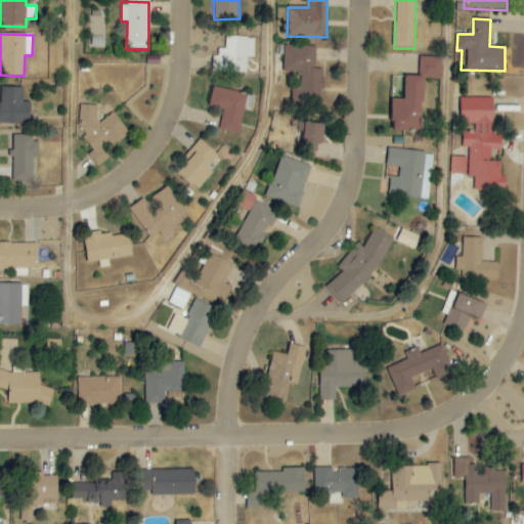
[(254,38),(225,37),(225,49),(218,49),(218,56),(212,56),(211,73),(247,74),(247,57),(254,58),(254,38)]
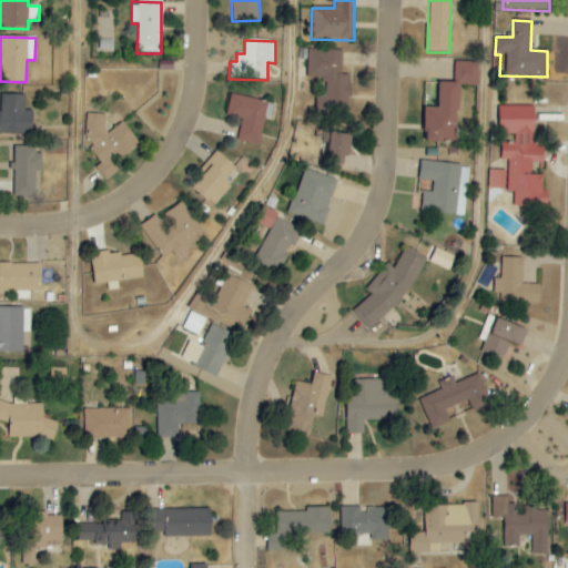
[(342,51),(306,50),(306,80),(324,80),(323,108),(350,109),(350,75),(342,75),(342,51)]
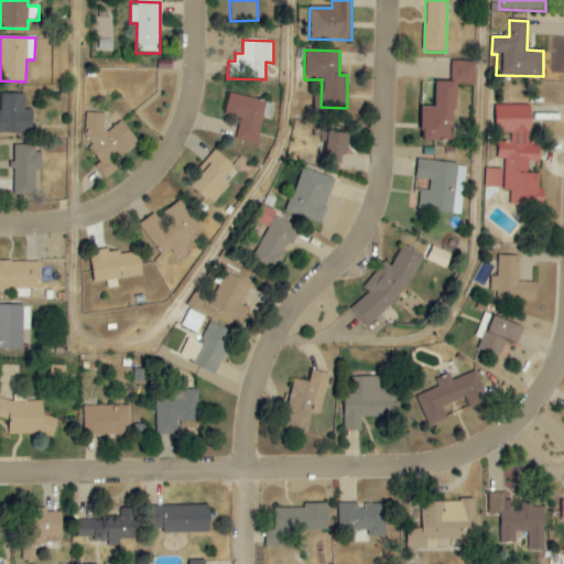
[(475,85),(475,63),(452,62),(451,85),(475,85)]
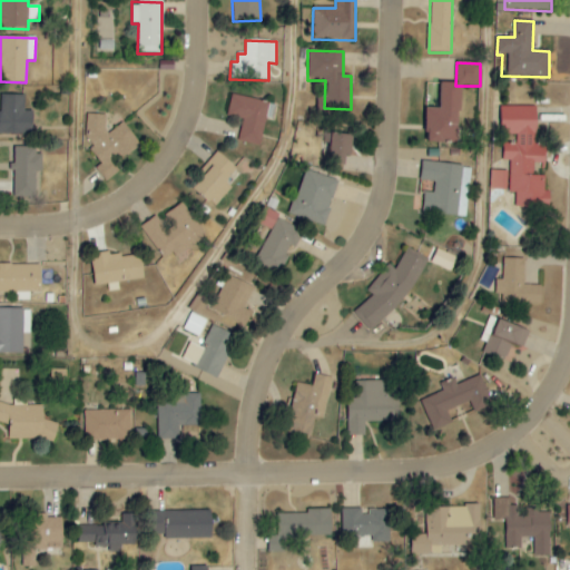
[(440,110),(426,110),(425,144),(457,144),(459,85),(440,85),(440,110)]
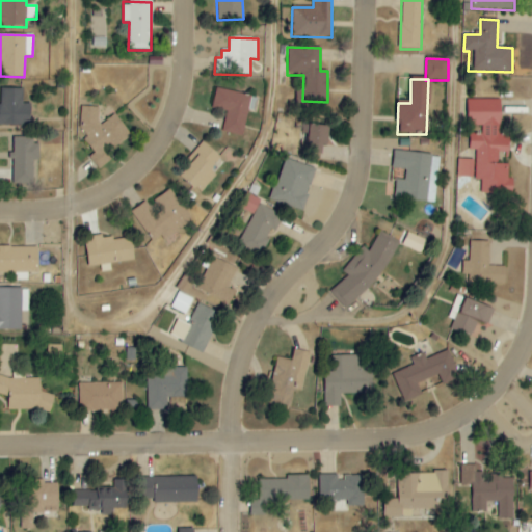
[(23,89),(0,89),(0,126),(30,126),(29,104),(23,104),(23,89)]
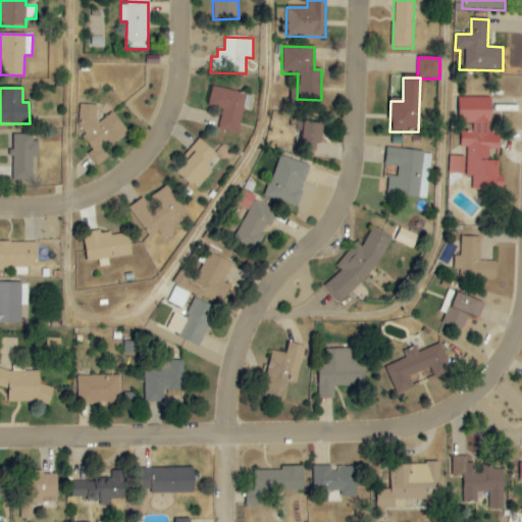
[(219,131),(238,135),(244,108),(249,109),(252,96),(211,88),(207,106),(224,110),(219,131)]
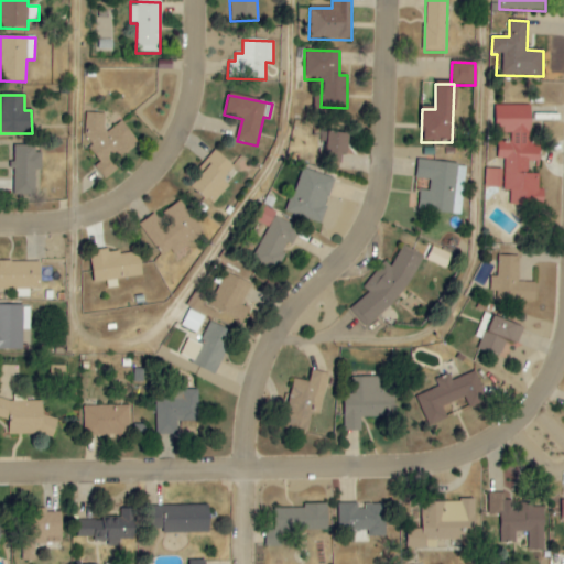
[(531,106),(496,106),(495,133),(511,134),(511,143),(498,143),(498,160),(505,160),(505,170),(485,170),(485,190),(510,190),(510,206),(544,207),(544,191),(539,191),(540,144),(530,144),(531,106)]
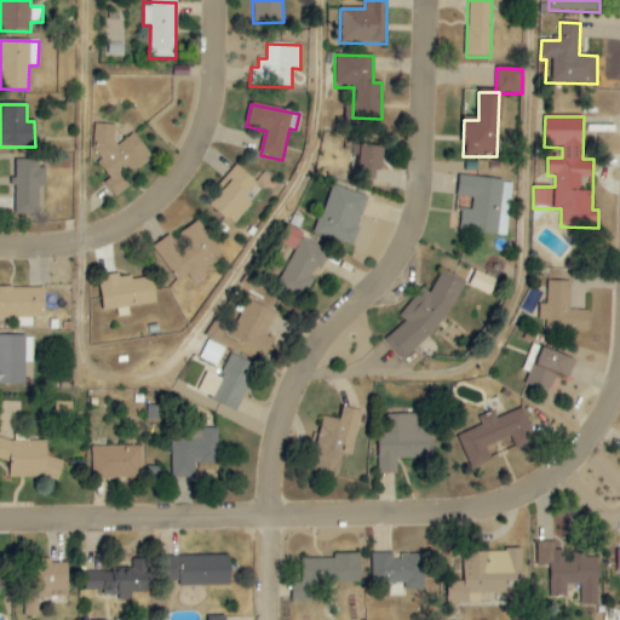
[(151,156),(133,133),(115,149),(115,126),(95,125),(93,158),(110,178),(103,184),(115,197),(128,187),(124,179),(151,156)]
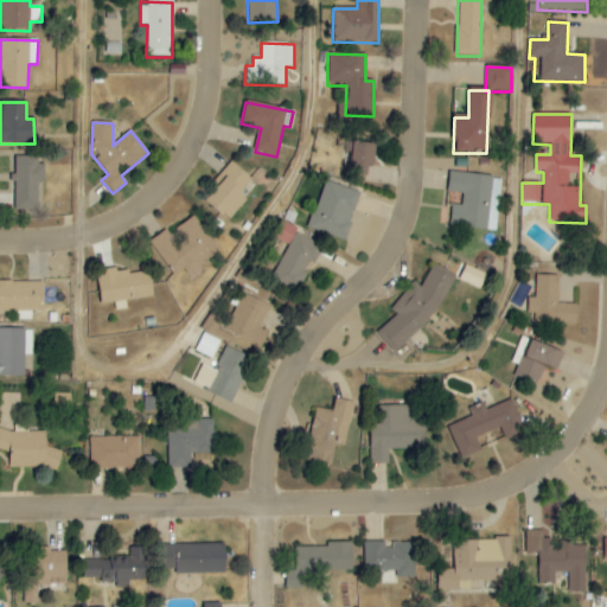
[(345,153),(351,154),(350,174),(371,177),(375,145),(346,142),(345,153)]
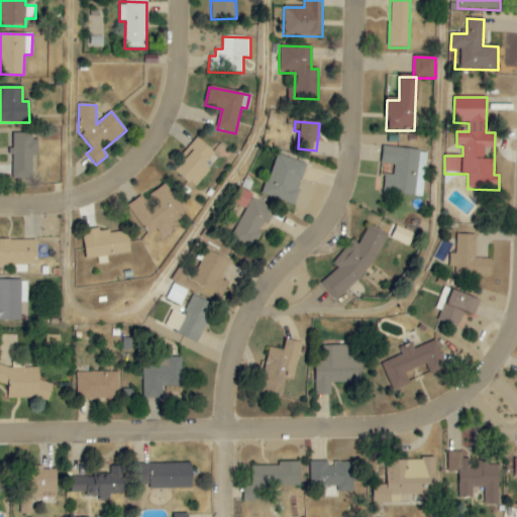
[(37,158),(38,136),(11,136),(11,179),(32,180),(32,157),(37,158)]
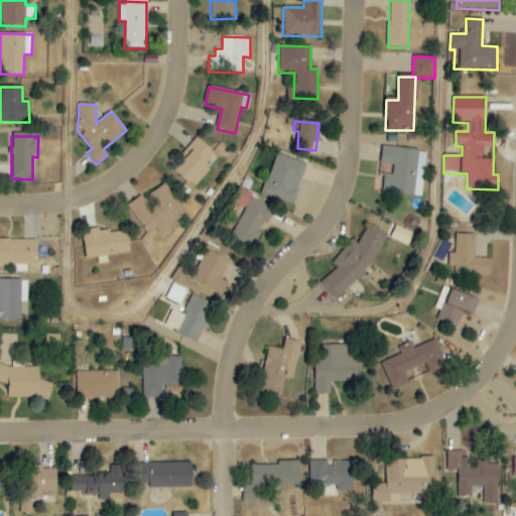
[(174,171),(194,188),(219,158),(200,141),(174,171)]
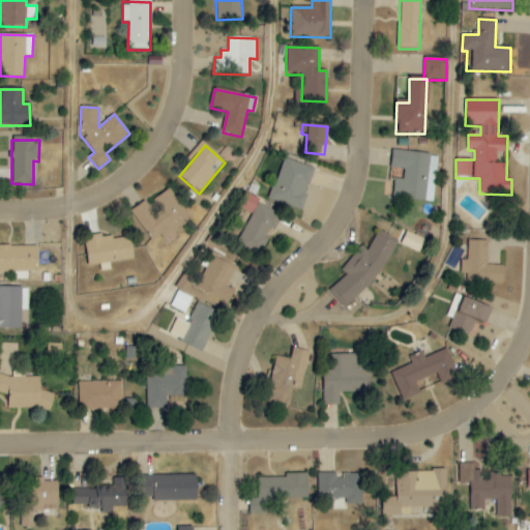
[(433,203),(438,155),(392,150),(390,169),(404,170),(403,180),(393,179),(391,198),(433,203)]
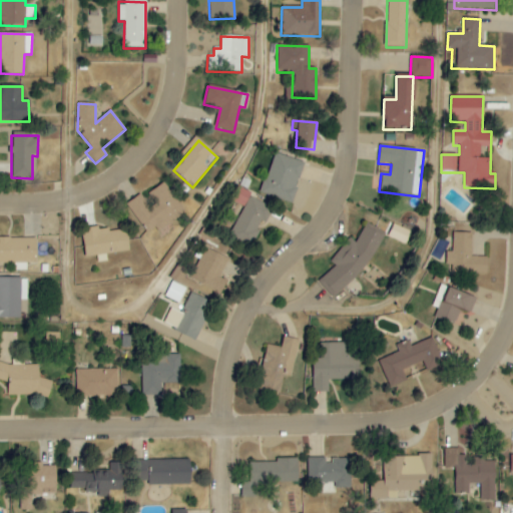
[(305,163),(275,153),(261,194),(290,204),(305,163)]
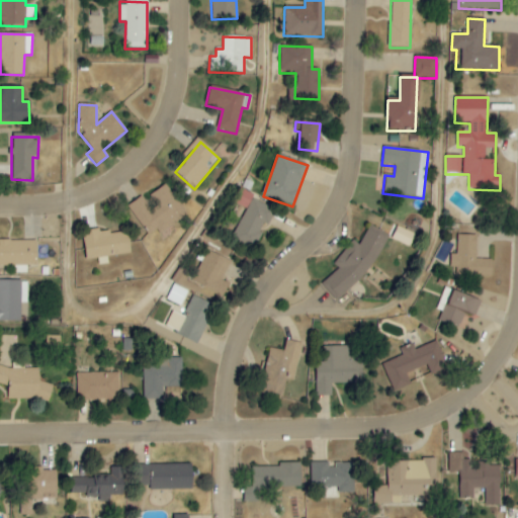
[(124,208),(139,231),(145,227),(151,235),(157,231),(164,241),(191,222),(166,184),(147,197),(145,194),(124,208)]
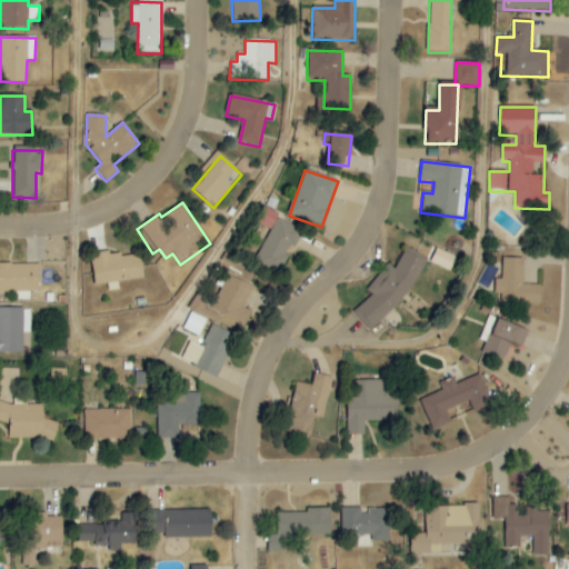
[(303,230),(273,219),(257,262),(281,272),(291,247),(297,248),(303,230)]
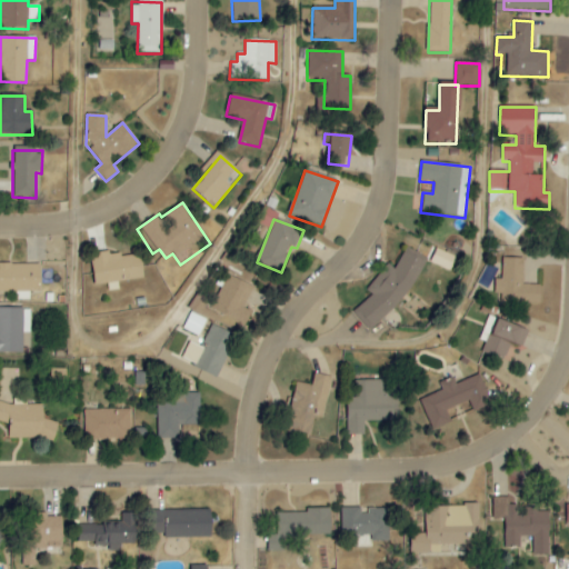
[(450,272),(457,258),(436,249),(430,263),(450,272)]
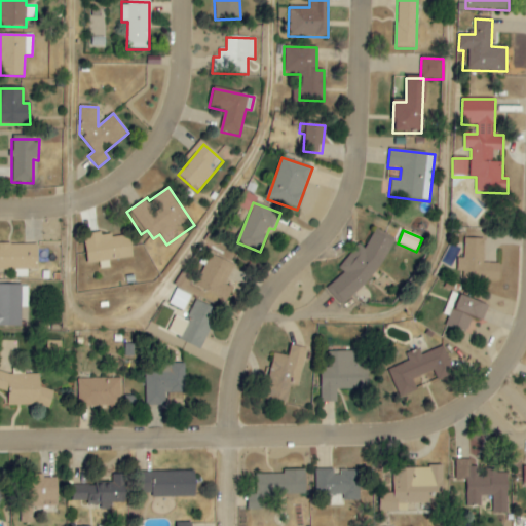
[(398,254),(379,232),(361,247),(337,266),(343,273),(326,289),(337,303),(398,254)]
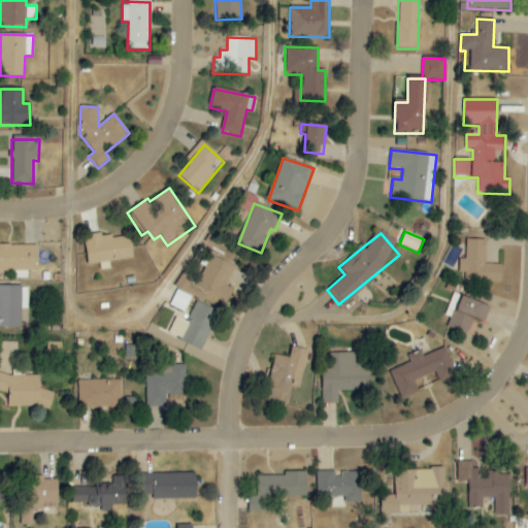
[(133,260),(130,236),(111,238),(110,234),(84,237),(88,265),(133,260)]
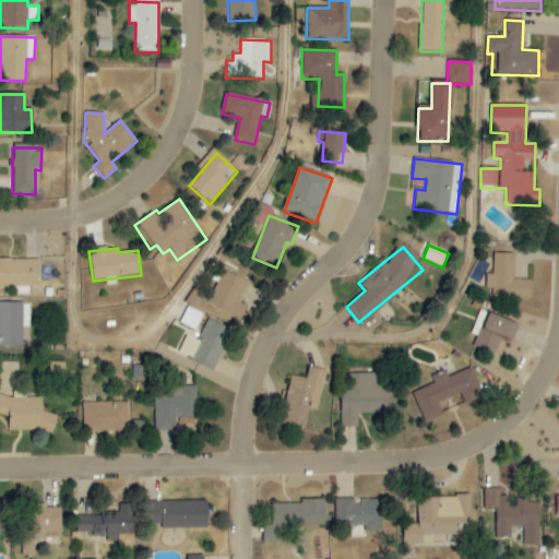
[(514,254),(494,254),(492,298),(531,299),(531,281),(513,281),(514,254)]
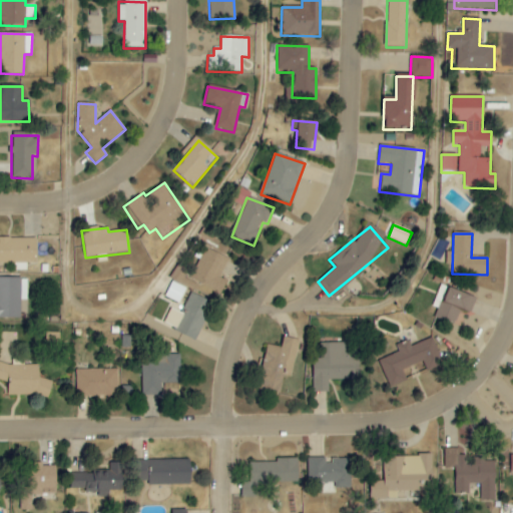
[(36,239),(0,237),(0,263),(36,265),(36,239)]
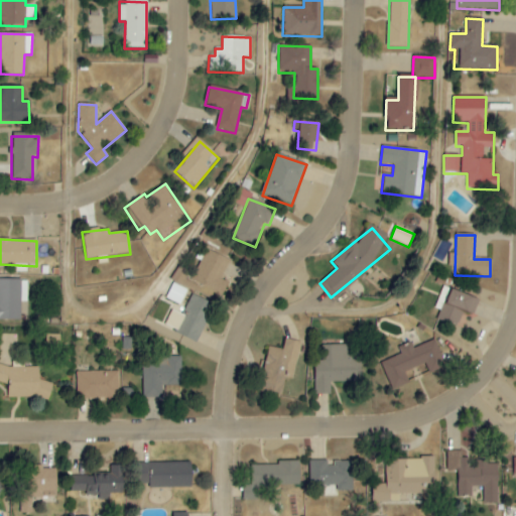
[(222,280),(230,261),(206,251),(192,282),(223,295),(228,282),(222,280)]
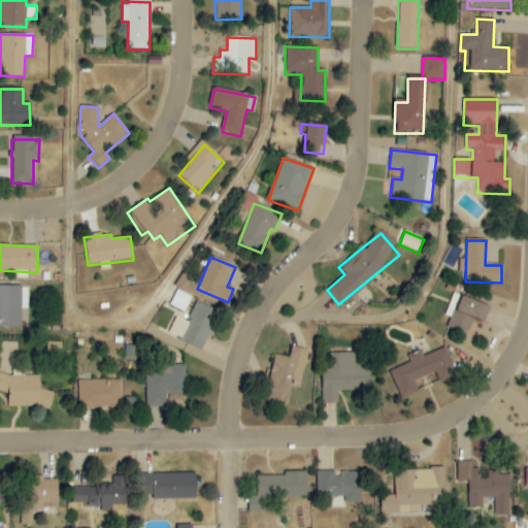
[(27,309),(28,287),(0,287),(0,327),(21,328),(21,309),(27,309)]
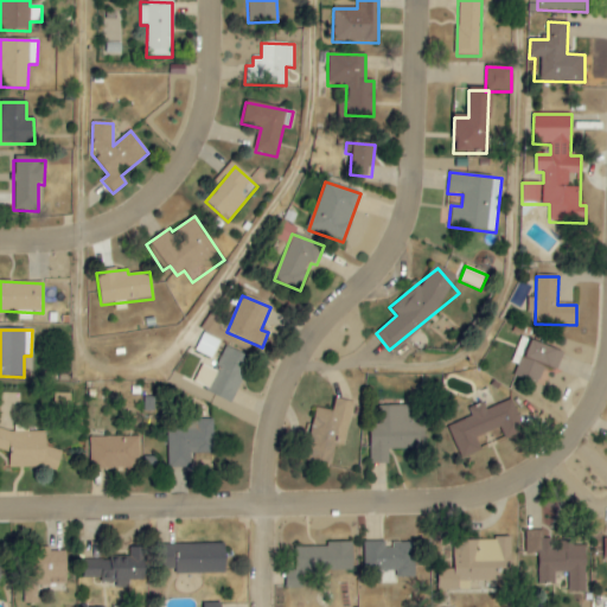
[(196,352),(212,359),(219,342),(203,334),(196,352)]
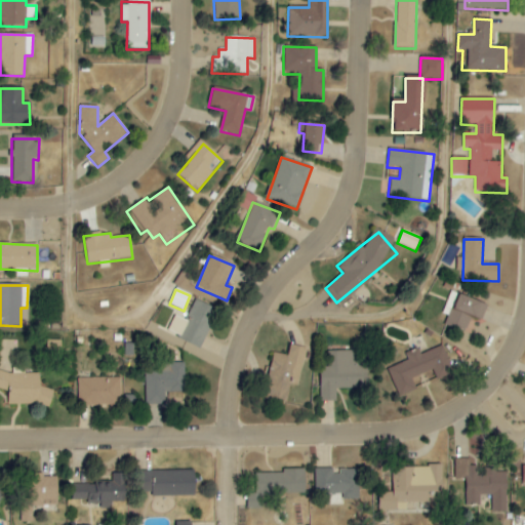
[(483,321),(486,303),(447,295),(444,315),(446,316),(445,326),(467,330),(469,319),(483,321)]
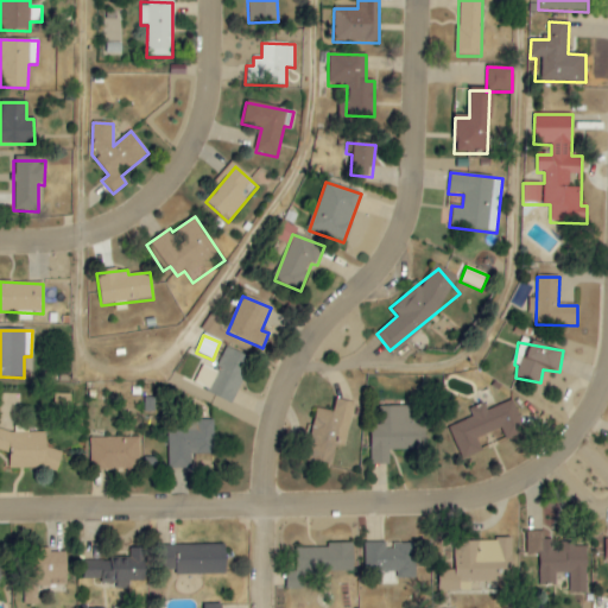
[(207,393),(232,405),(252,360),(227,348),(207,393)]
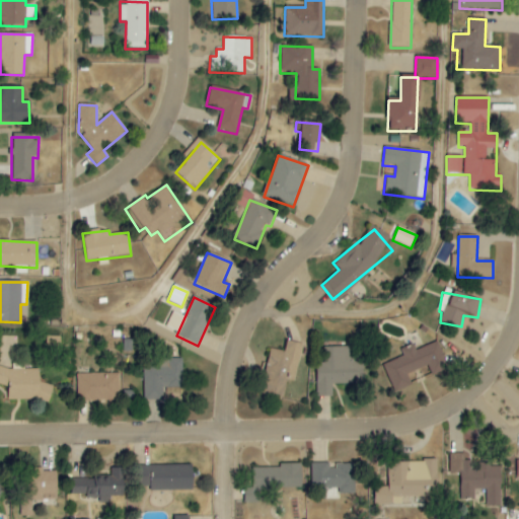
[(174,312),(176,308),(161,300),(151,320),(176,334),(186,318),(174,312)]
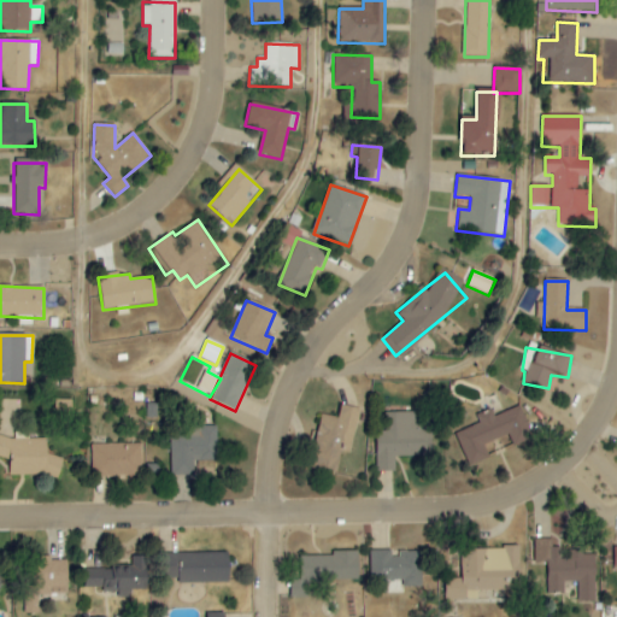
[(351,454),(359,409),(340,405),(338,418),(319,416),(309,469),(336,475),(341,452),(351,454)]
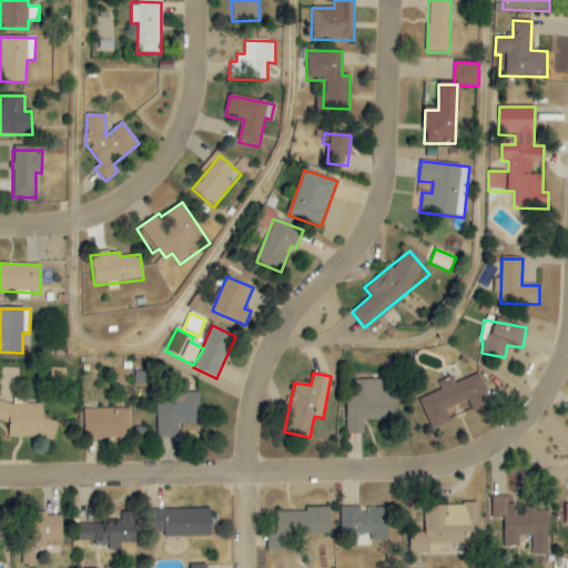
[(442,391),(418,399),(430,430),(450,423),(445,409),(468,401),(472,411),(490,404),(478,374),(455,383),(453,377),(438,383),(442,391)]
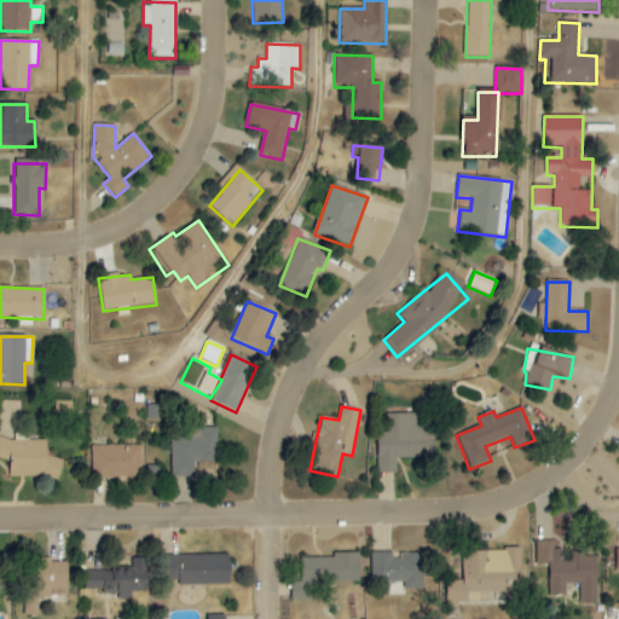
[(433,421),(416,422),(416,415),(395,415),(395,423),(379,423),(379,474),(397,474),(397,460),(433,458),(433,421)]
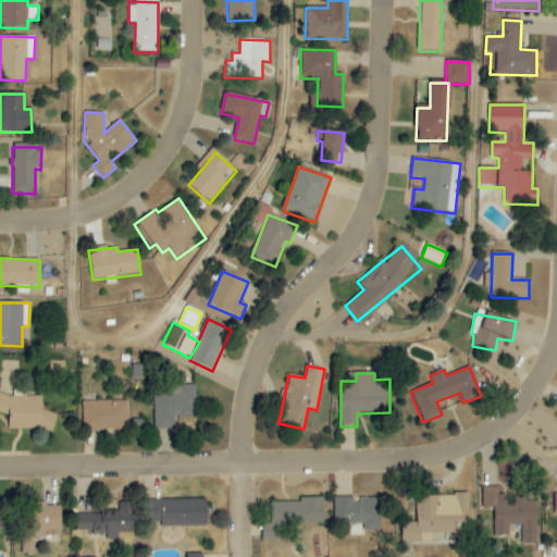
[(195,385),(166,386),(166,394),(155,394),(155,430),(175,430),(174,417),(196,417),(195,385)]
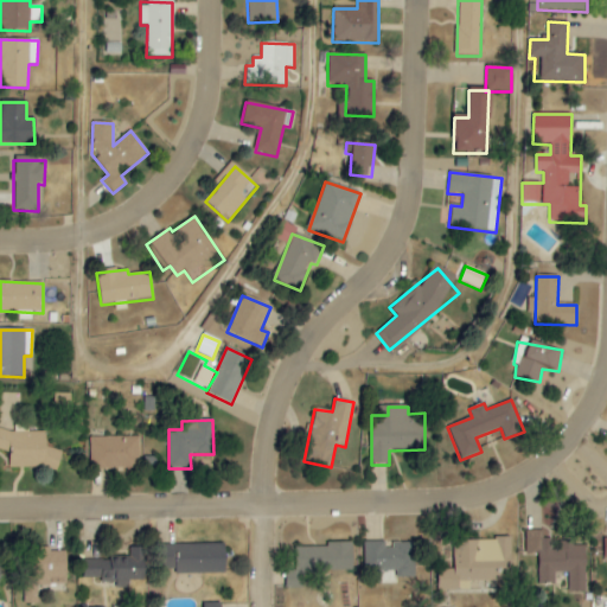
[(45,432),(0,432),(0,449),(8,449),(8,468),(59,467),(59,449),(46,449),(45,432)]
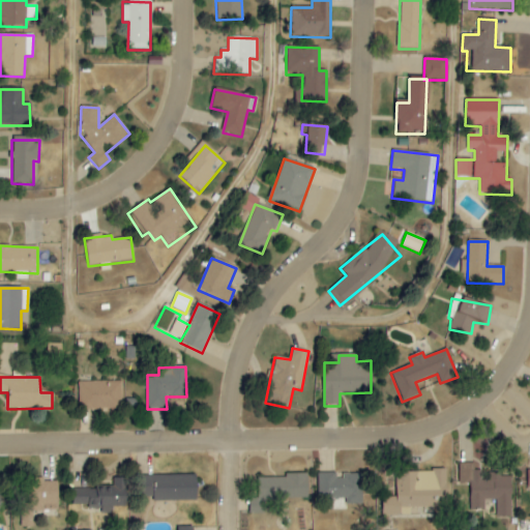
[(121,382),(78,382),(78,410),(121,409),(121,382)]
